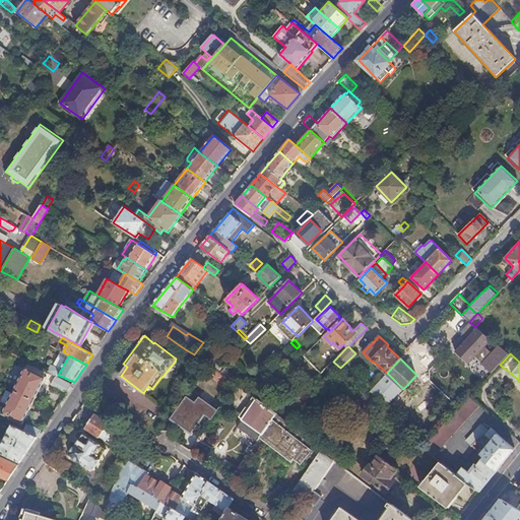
[(26,367),(14,391),(35,401),(47,377),(26,367)]
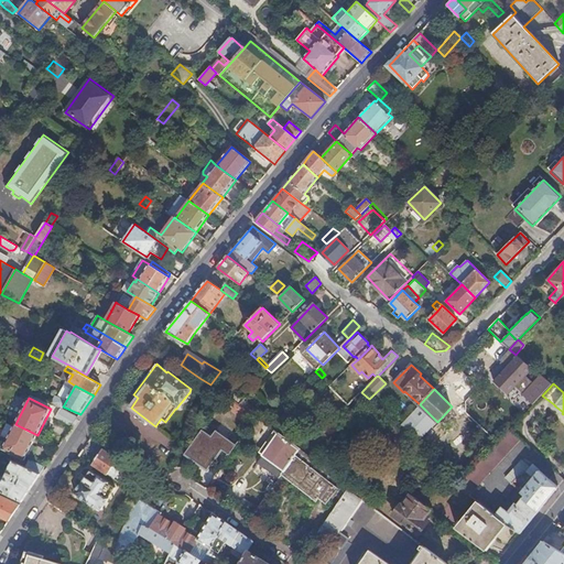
[(72,427),(78,416),(62,408),(56,418),(72,427)]
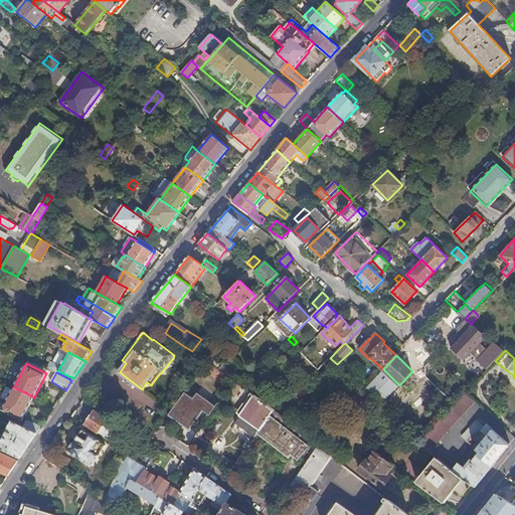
[(372,381),(366,387),(383,400),(385,405),(392,397),(372,381)]
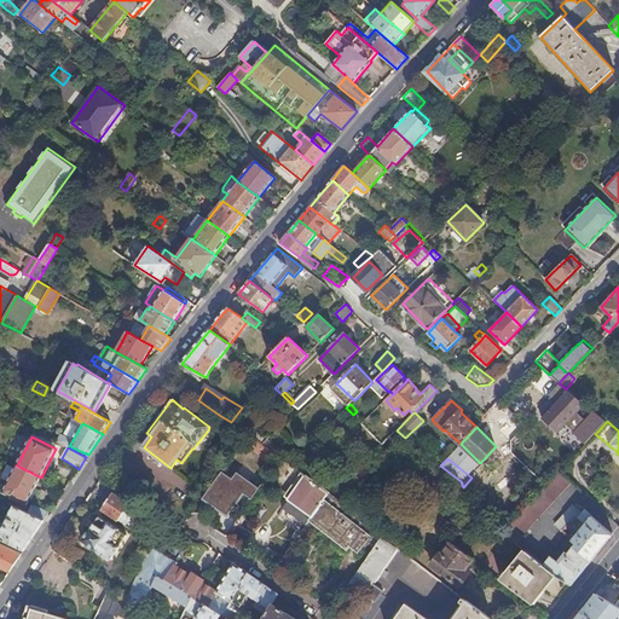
[(41,478),(17,466),(16,468),(9,464),(1,479),(1,478),(0,479),(0,491),(27,505),(41,478)]
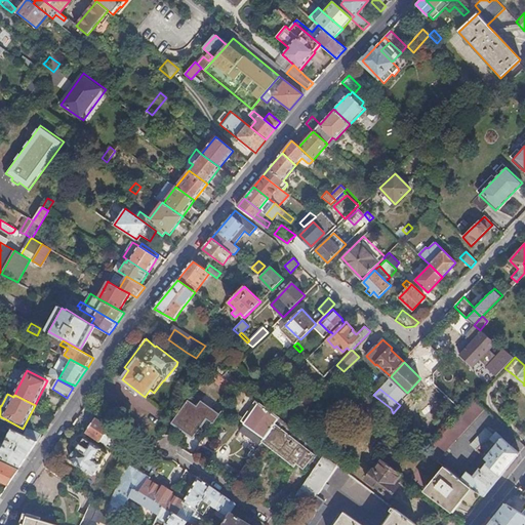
[(191,400),(174,422),(200,442),(221,414),(203,400),(198,406),(191,400)]
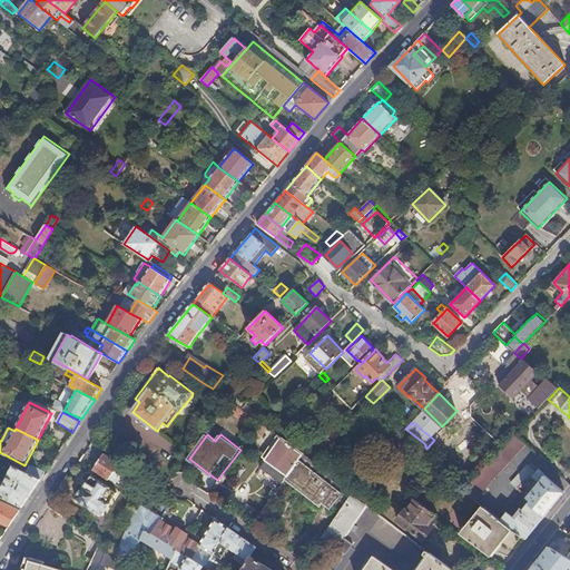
[(516,434),(462,490),(474,499),(526,444),(516,434)]
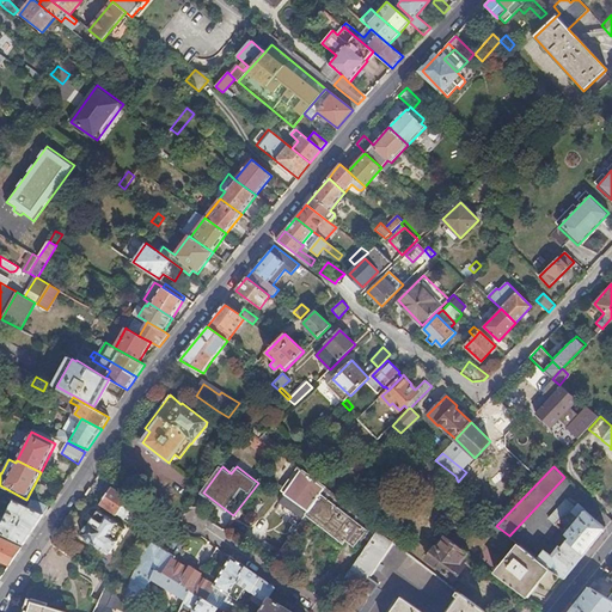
[(366,530),(371,522),(330,490),(301,470),(282,496),(305,513),(331,533),(343,543),(346,539),(354,545),(366,530)]
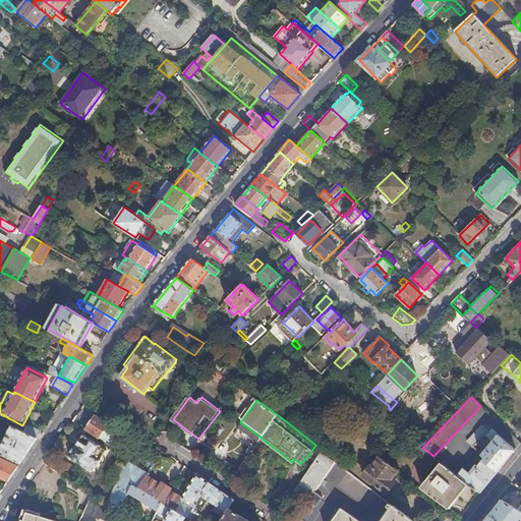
[(85,428),(100,438),(109,423),(95,414),(85,428)]
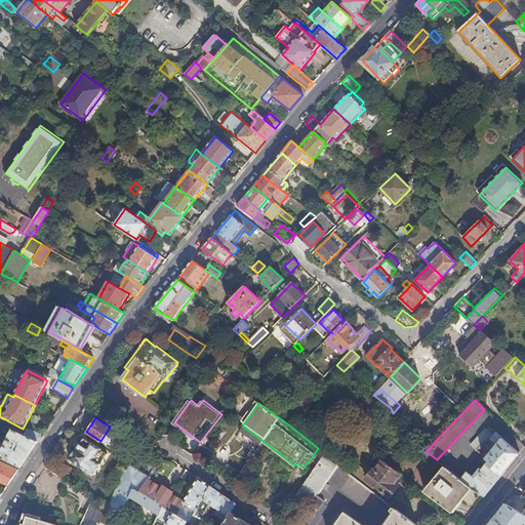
[(477,449),(482,443),(485,440),(487,439),(489,440),(492,436),(495,432),(496,431),(488,427),(483,431),(471,445),(477,449)]
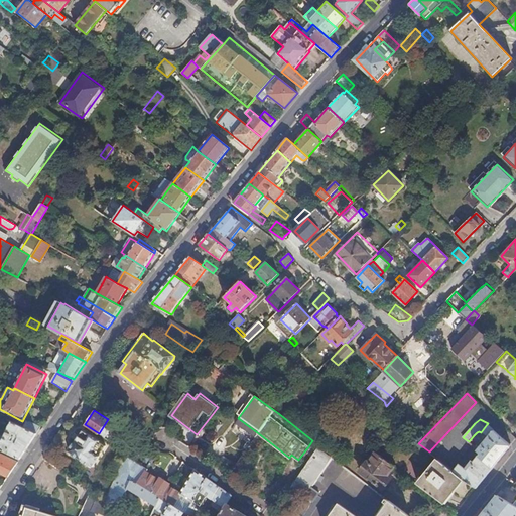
[(23,427),(37,434),(41,426),(27,420),(23,427)]
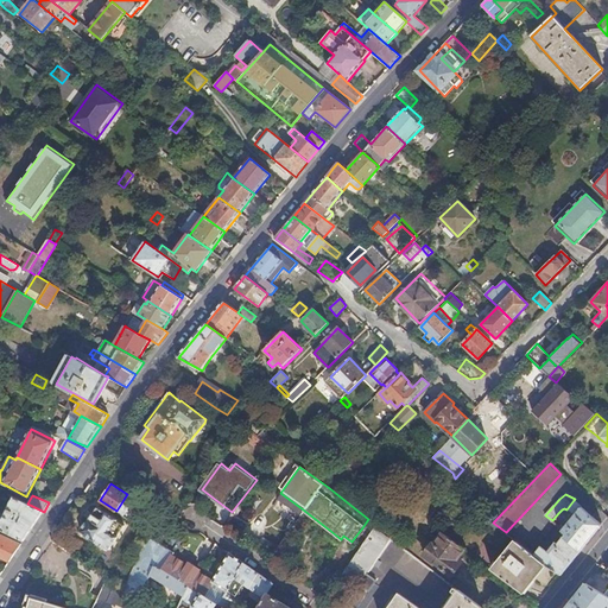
[(38,520),(44,512),(27,504),(14,498),(0,527),(0,529),(24,540),(38,520)]
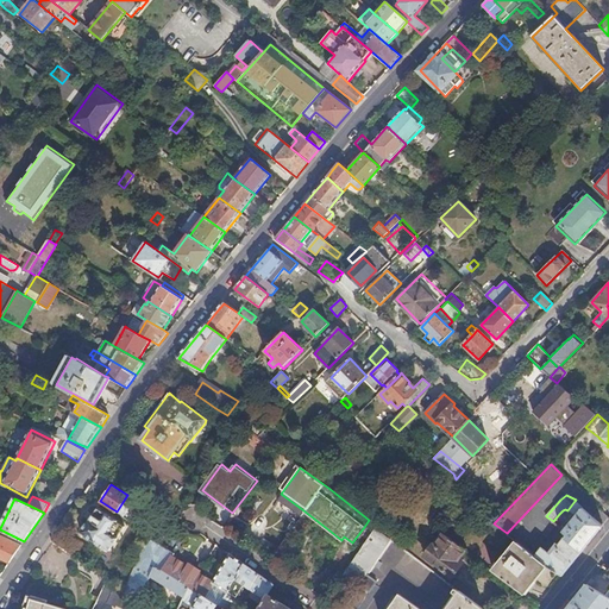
[(564,532),(584,548),(600,528),(603,525),(589,514),(575,501),(571,506),(567,510),(565,509),(563,510),(559,514),(567,520),(572,514),(576,515),(564,532)]
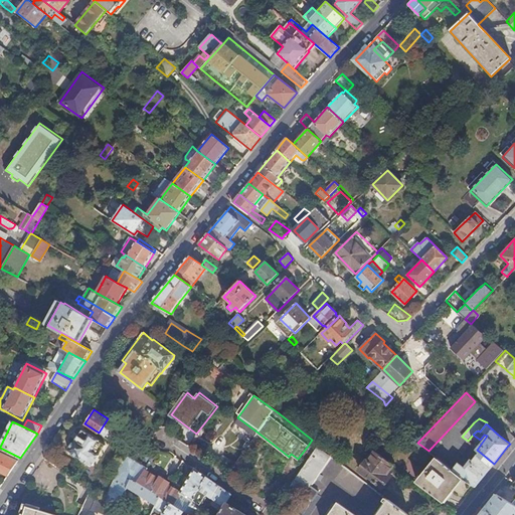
[(90,435),(82,430),(68,451),(80,458),(92,465),(106,445),(99,441),(99,440),(91,434),(90,435)]
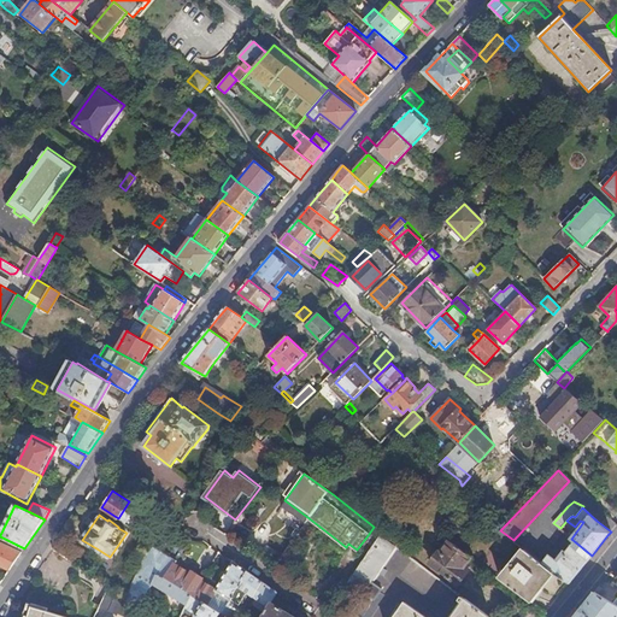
[(363,592),(395,544),(381,533),(348,581),(363,592)]
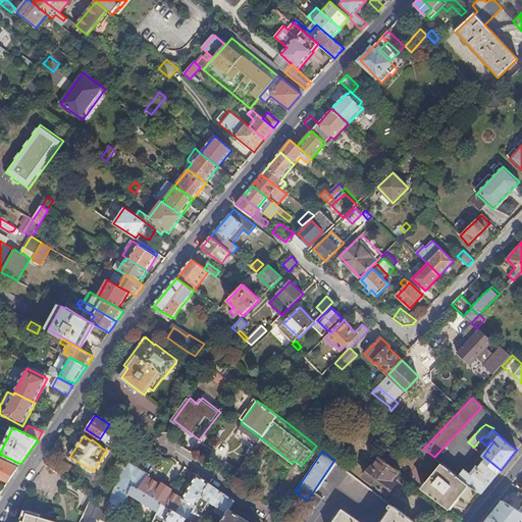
[(501,470),(483,456),(478,451),(459,476),(468,483),(482,492),(494,477),(501,470)]
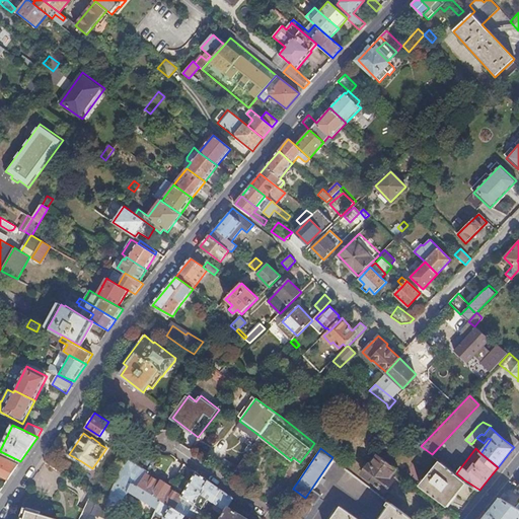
[(0,474),(8,479),(18,464),(0,454),(0,474)]
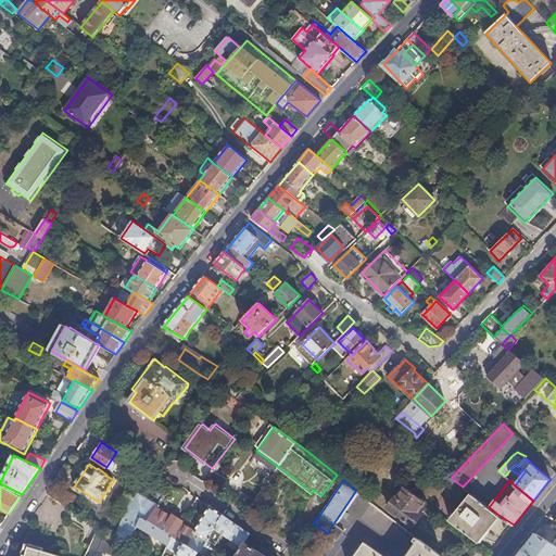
[(420,506),(425,502),(405,488),(405,487),(397,497),(396,496),(389,507),(411,525),(412,522),(416,522),(418,518),(417,515),(422,508),(420,506)]
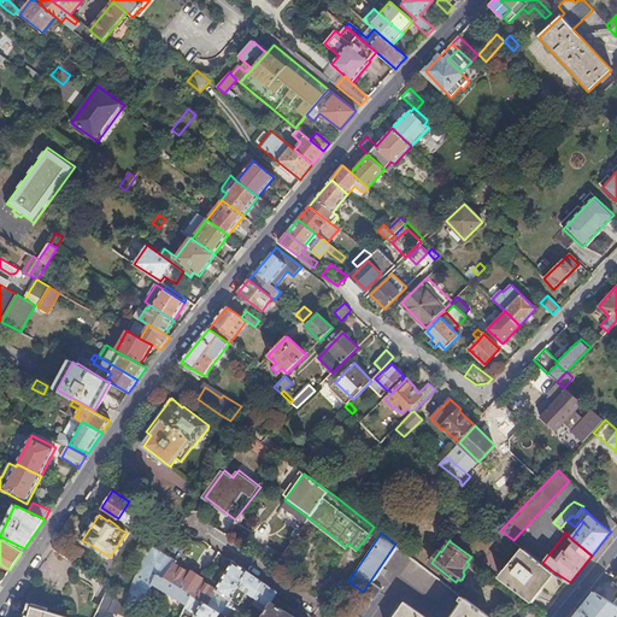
[(142,605),(153,582),(158,571),(159,573),(171,556),(152,544),(144,558),(125,599),(142,605)]
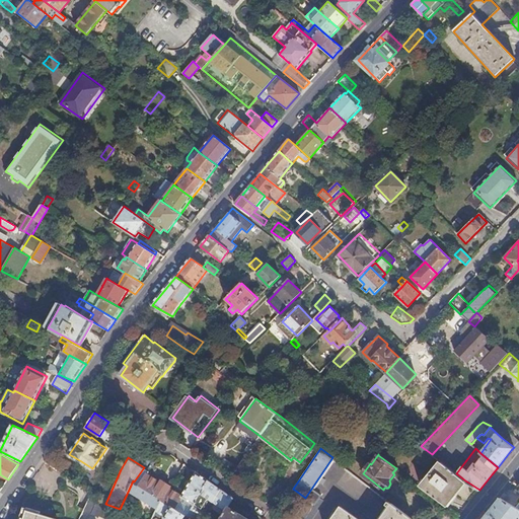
[(465,480),(456,473),(441,461),(421,487),(446,505),(465,480)]
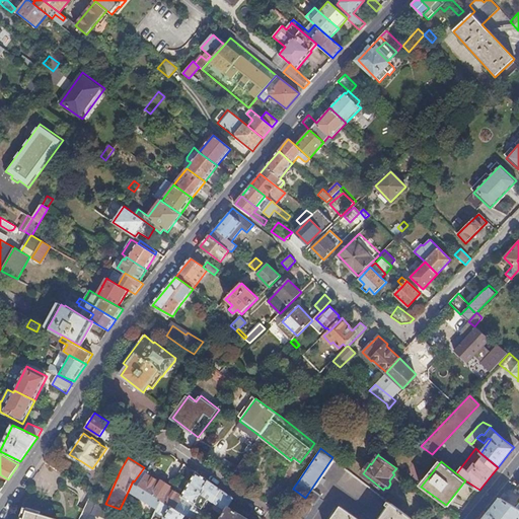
[(134,482),(152,494),(160,482),(147,473),(149,471),(144,467),(134,482)]
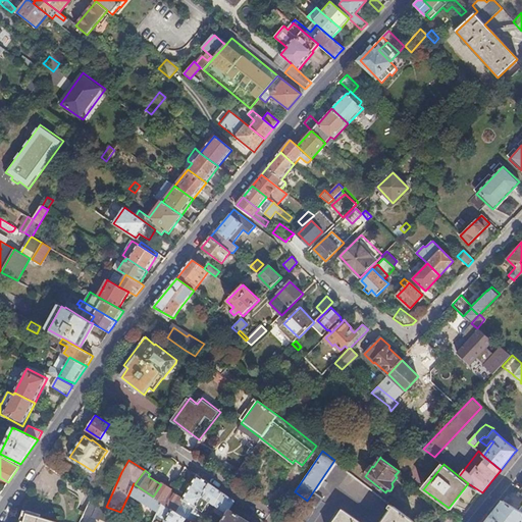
[(153,497),(162,503),(188,519),(209,483),(198,474),(183,499),(170,490),(171,489),(162,483),(161,484),(153,497)]
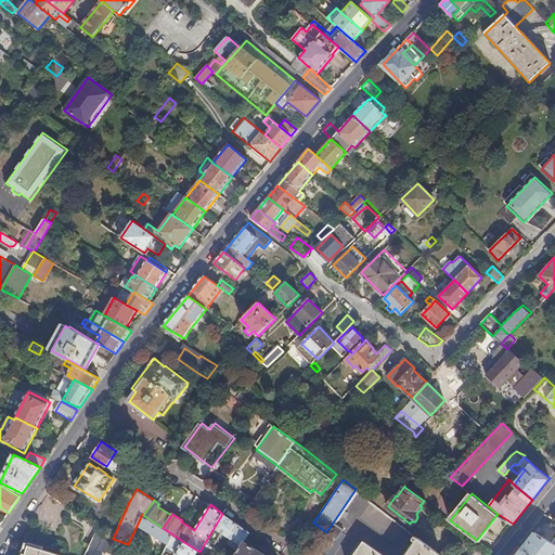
[(163,528),(143,515),(142,514),(138,524),(168,543),(172,534),(163,528)]
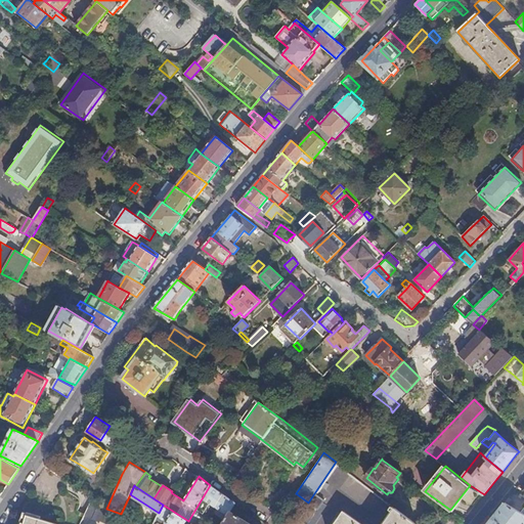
[(227,496),(210,485),(188,521),(192,523),(197,523),(210,503),(217,508),(214,512),(225,519),(230,511),(235,503),(227,496)]
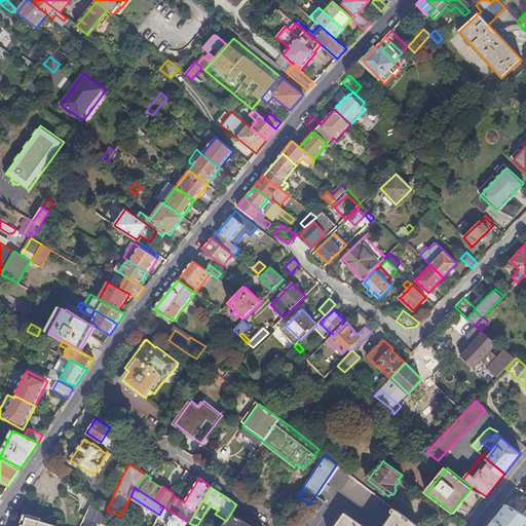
[(318,495),(301,521),(308,525),(311,522),(314,517),(326,500),(318,495)]
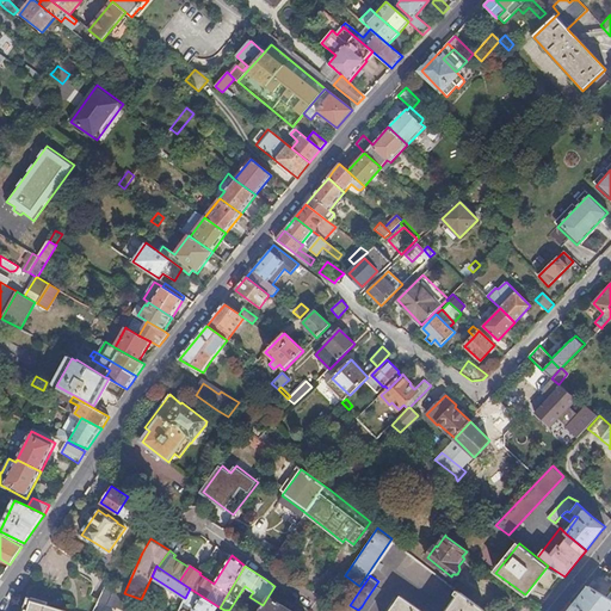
[(124,593),(106,585),(99,600),(116,608),(117,606),(129,610),(135,610),(141,599),(124,593)]
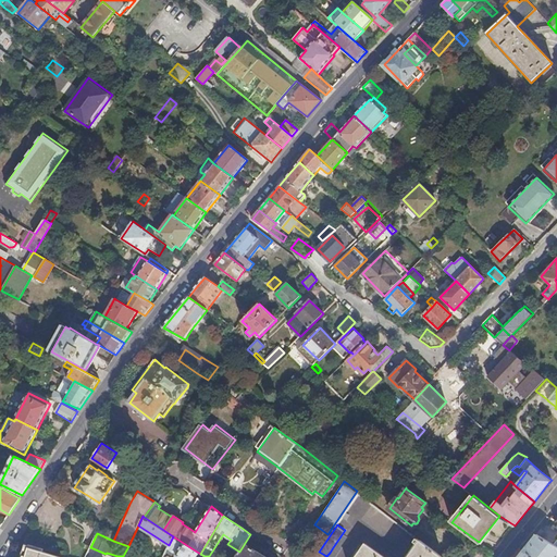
[(556,556),(556,546),(555,545),(544,539),(537,535),(520,556),(556,556)]
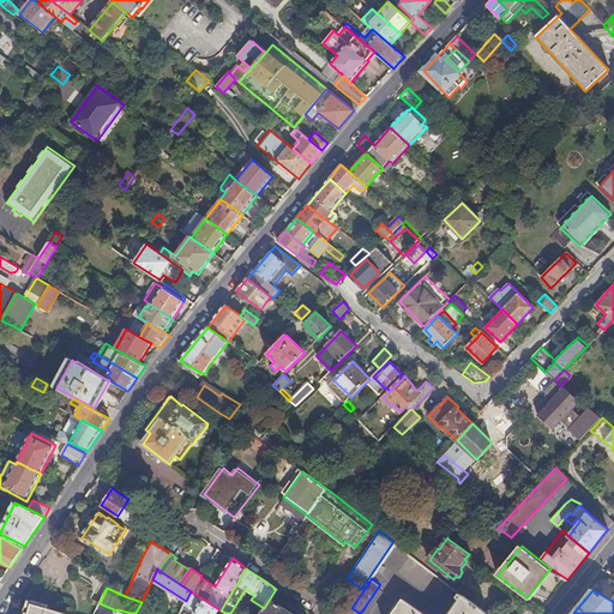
[(226,613),(221,611),(191,591),(186,601),(179,613),(181,613),(185,613),(187,613),(192,613),(194,612),(198,613),(226,613)]
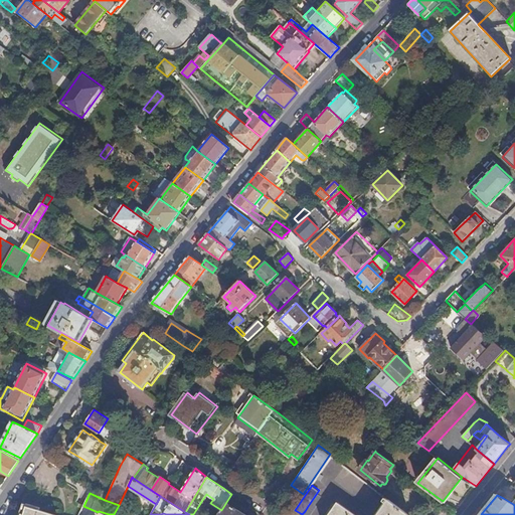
[(408,514),(409,514),(385,497),(384,500),(386,501),(376,514),(356,514),(337,501),(327,514),(408,514)]
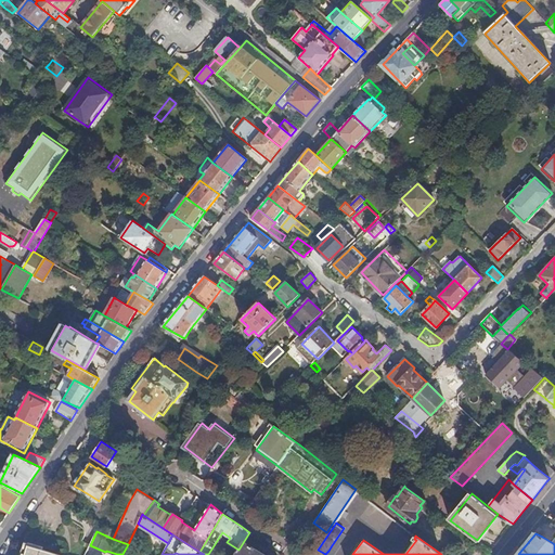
[(266,554),(244,541),(239,550),(235,554),(266,554)]
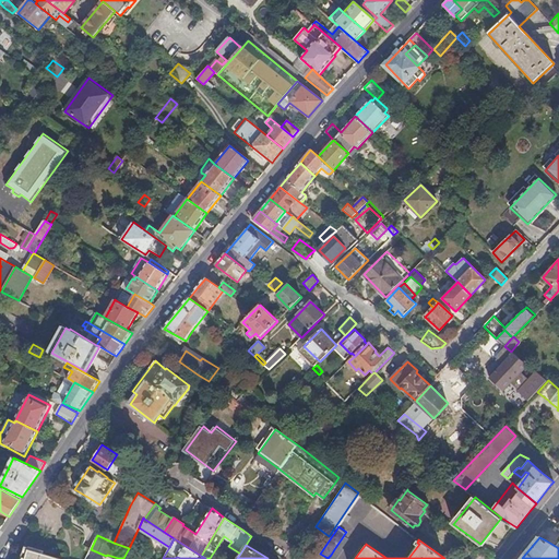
[(62,558),(43,554),(44,550),(28,546),(24,558),(62,558)]
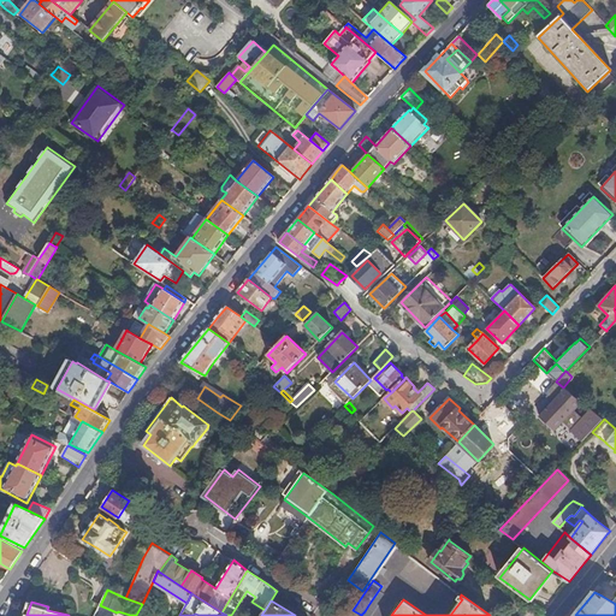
[(342,602),(336,610),(345,615),(348,615),(353,610),(342,602)]
